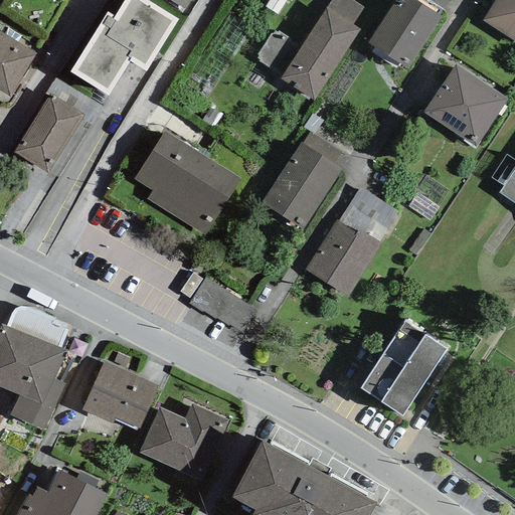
[(69,71),(109,95),(129,61),(146,71),(178,19),(146,0),(124,0),(114,16),(107,12),(69,71)]
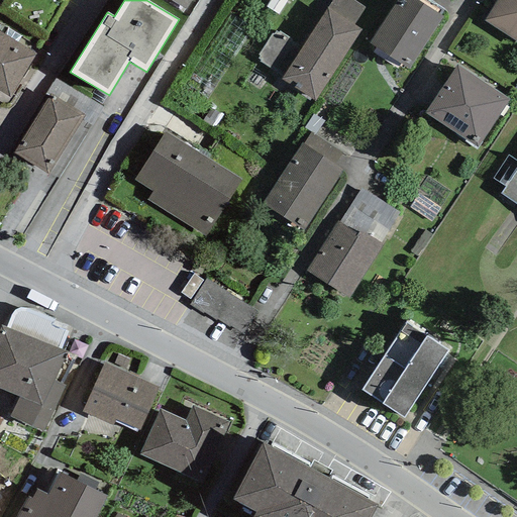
[(170,0),(185,10),(191,0),(170,0)]
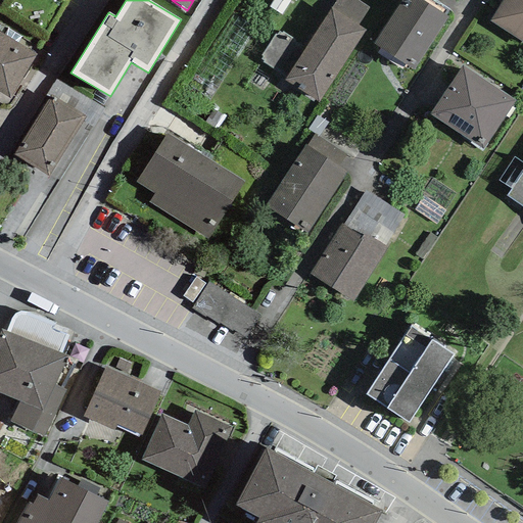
[(281,15),(291,0),(273,0),(269,7),(281,15)]
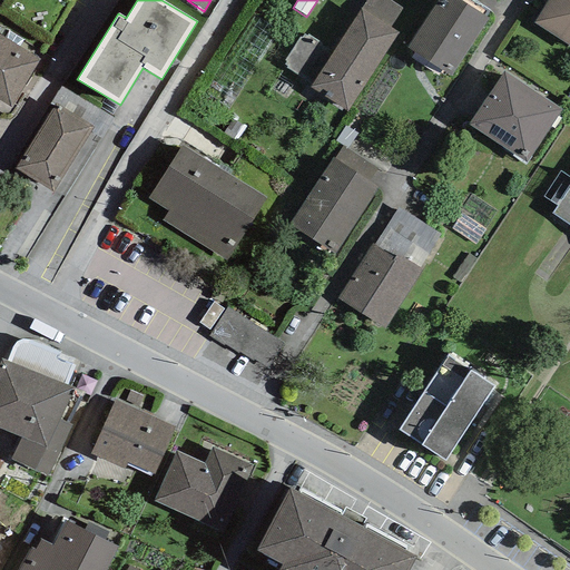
[(366,0),(361,9),(390,28),(402,9),(387,0),(366,0)]
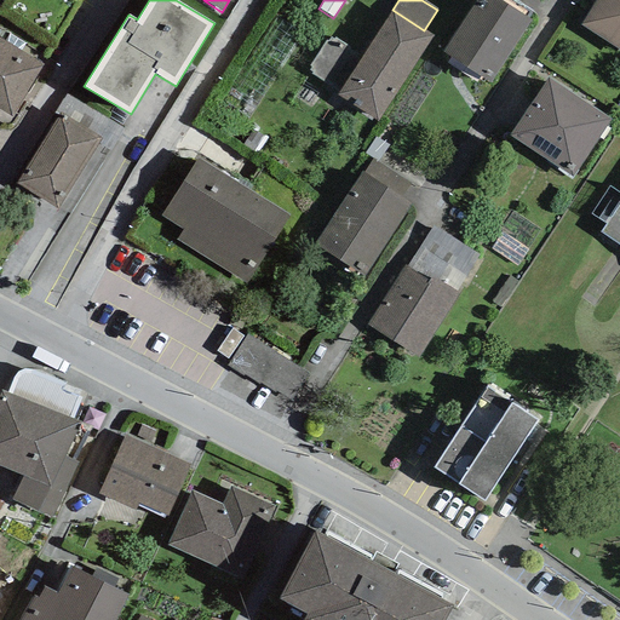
[(500,0),(476,0),(442,52),(489,82),(530,21),(500,0)]
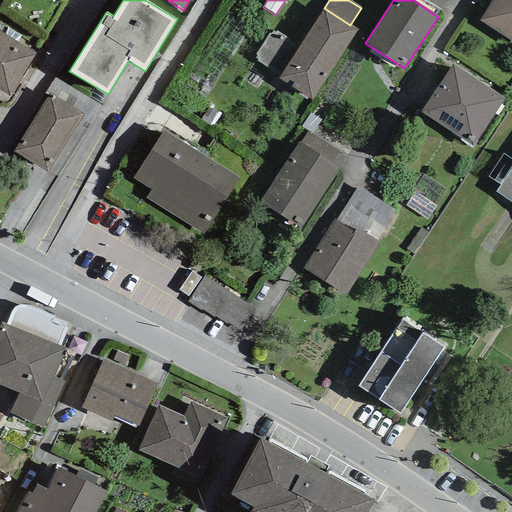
[(425,0),(441,10),(447,0),(425,0)]
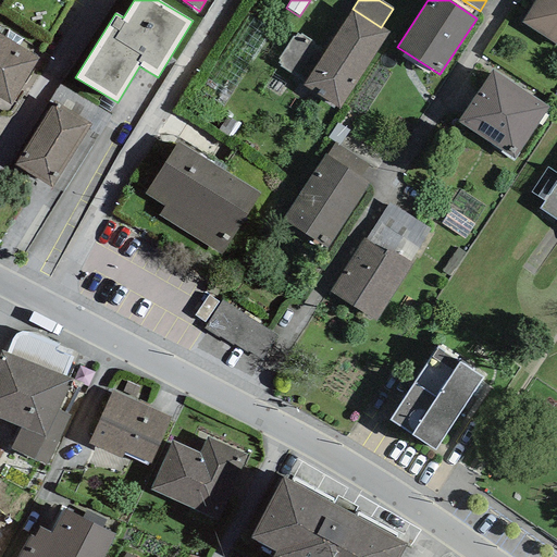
[(556,0),(535,0),(521,23),(556,45),(556,0)]
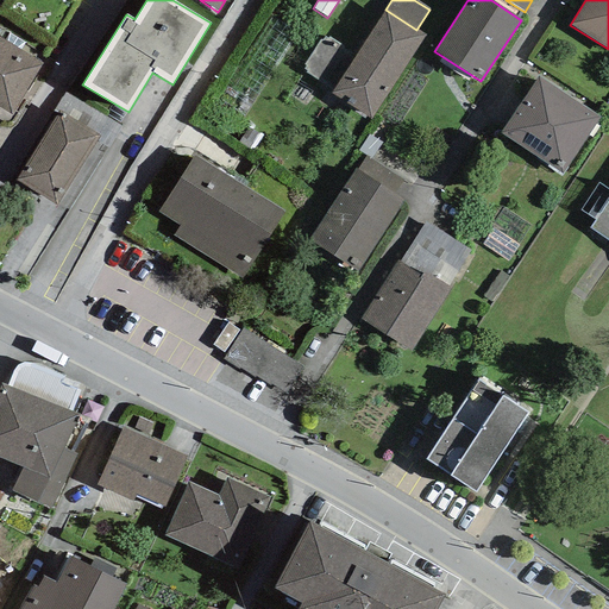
[(333,90),(331,94),(370,119),(426,36),(416,30),(385,10),(357,55),(333,90)]
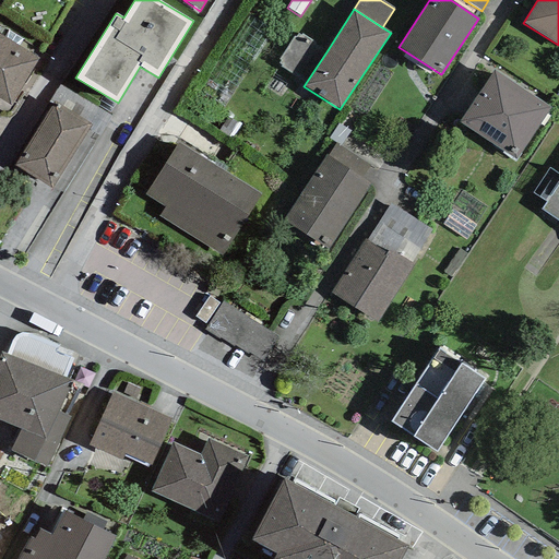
[(4,37),(19,46),(22,39),(9,31),(4,37)]
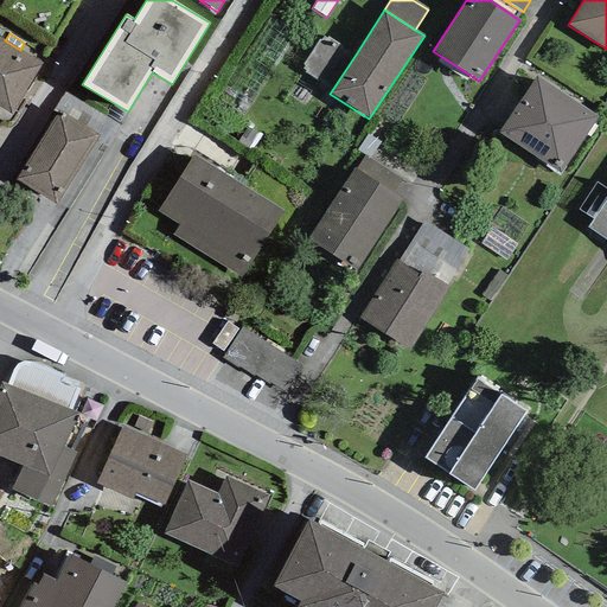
[(5,40),(0,37),(0,107),(12,115),(43,64),(20,50),(5,40)]
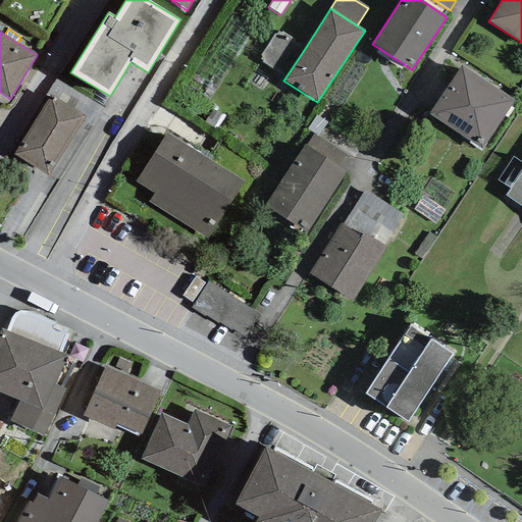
[(262,63),(285,77),(306,47),(282,32),(281,34),(279,33),(276,37),(274,35),(261,56),(263,57),(261,59),(264,61),(262,63)]
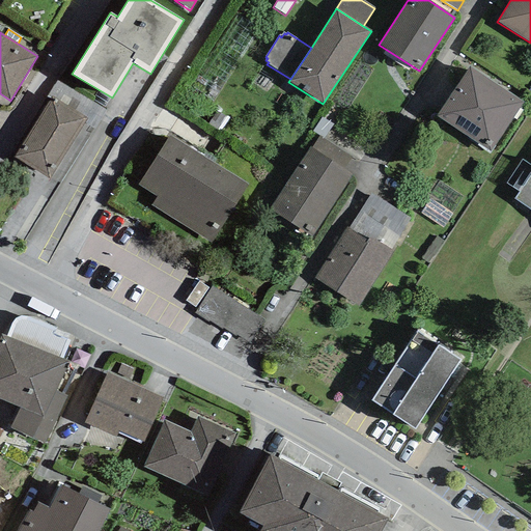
[(523,102),(470,66),(436,116),(490,151),(523,102)]
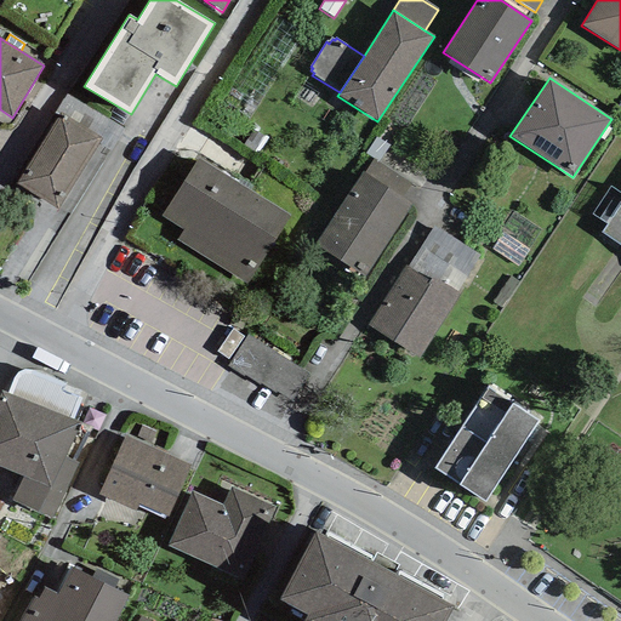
[(97,144),(110,152),(124,131),(66,95),(53,114),(58,117),(60,114),(101,140),(97,144)]
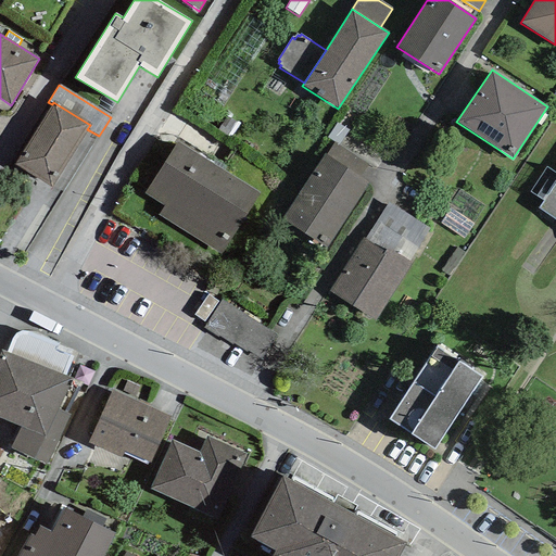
[(87,129),(90,125),(53,102),(52,104),(14,165),(52,188),(87,129)]
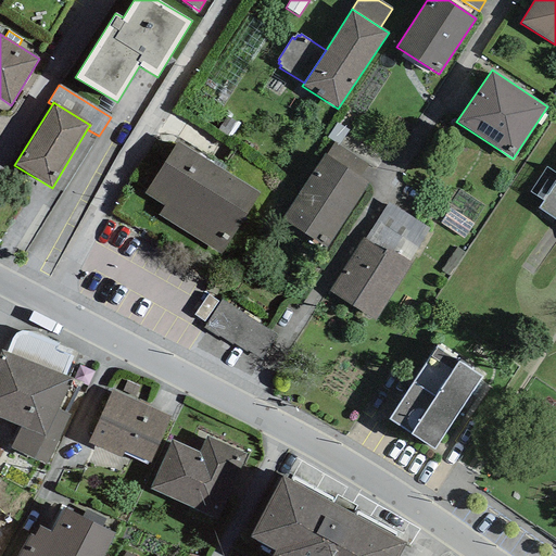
[(227,137),(237,123),(227,116),(217,130),(227,137)]
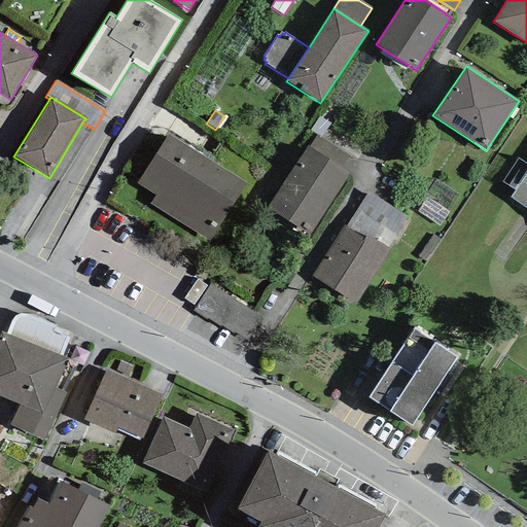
[(317,135),(320,137),(331,124),(319,117),(310,131),(317,135)]
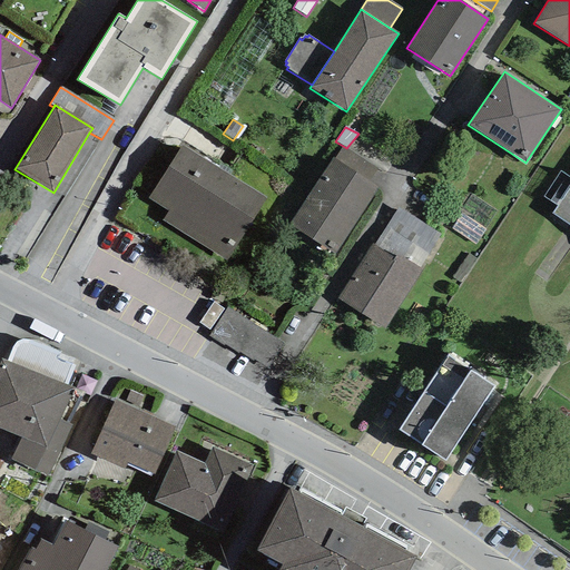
[(183,145),(148,198),(168,210),(161,220),(225,259),(265,198),(183,145)]
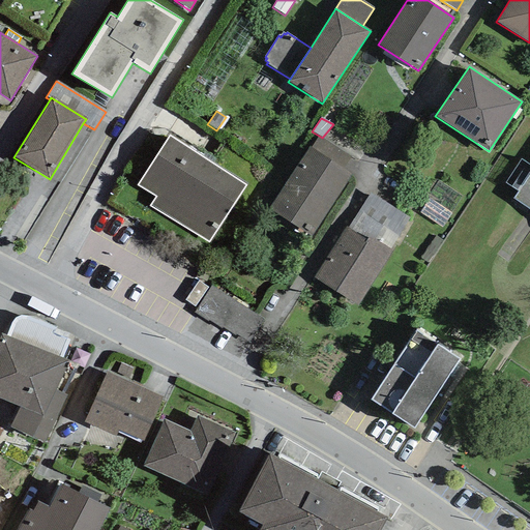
[(312,147),(343,169),(350,157),(322,138),(319,136),(312,147)]
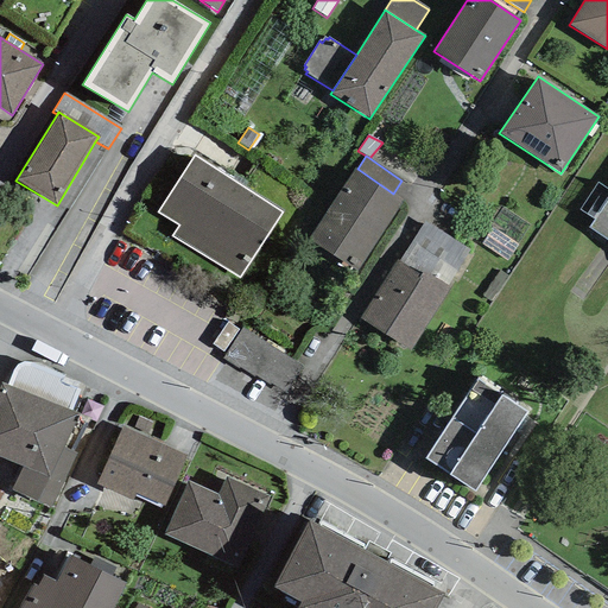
[(358,169),(355,168),(308,240),(359,271),(404,201),(393,194),(358,169)]
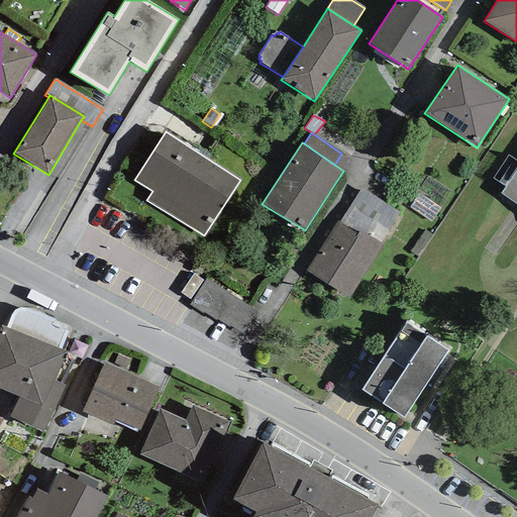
[(516,168),(500,194),(516,205),(516,168)]
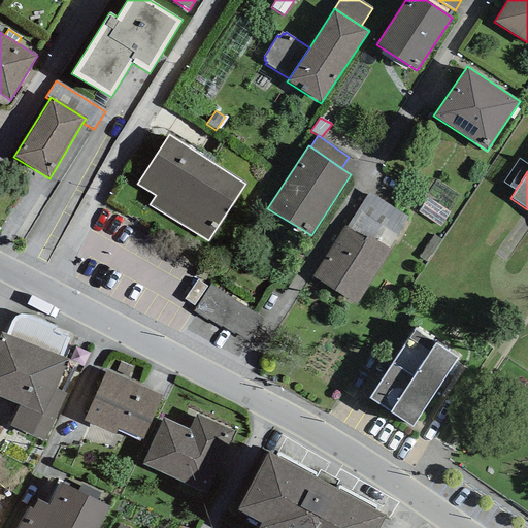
[(347,227),(389,249),(407,218),(369,192),(347,227)]
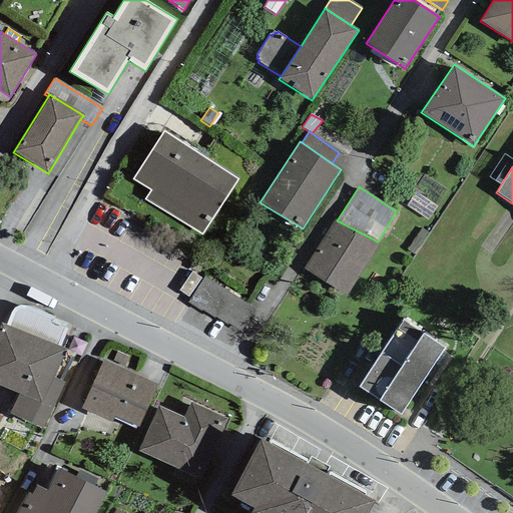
[(429,220),(437,207),(415,192),(407,205),(429,220)]
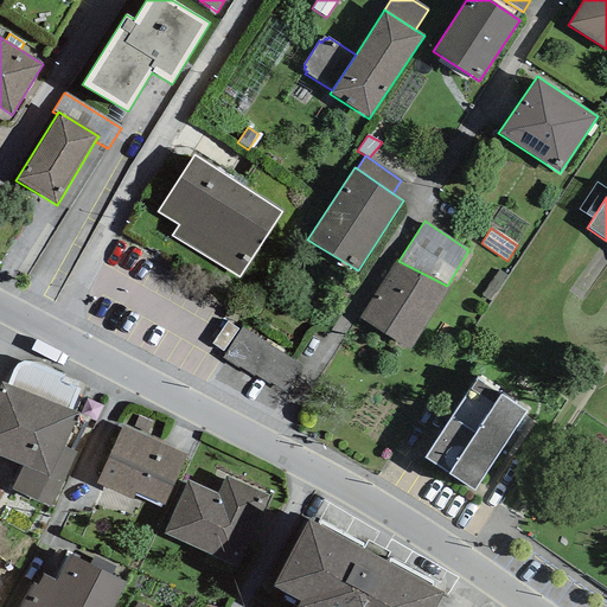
[(398,261),(396,260),(358,318),(409,350),(449,287),(447,286),(398,261)]
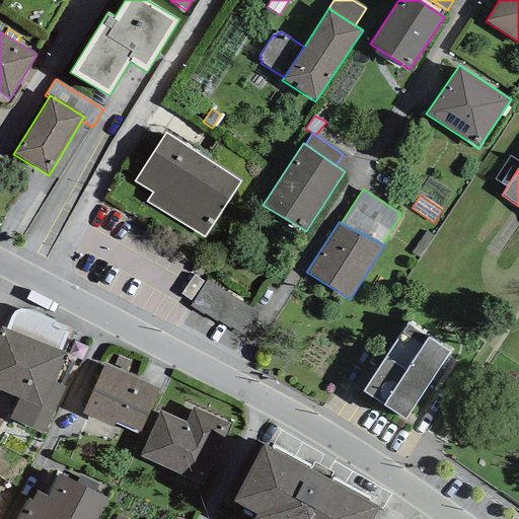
[(434,236),(426,231),(412,253),(419,258),(434,236)]
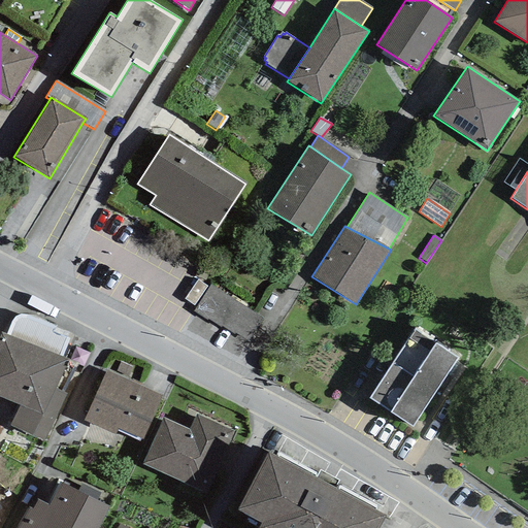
[(264,319),(210,285),(193,311),(208,321),(208,320),(222,328),(222,327),(235,335),(236,334),(249,342),(264,319)]
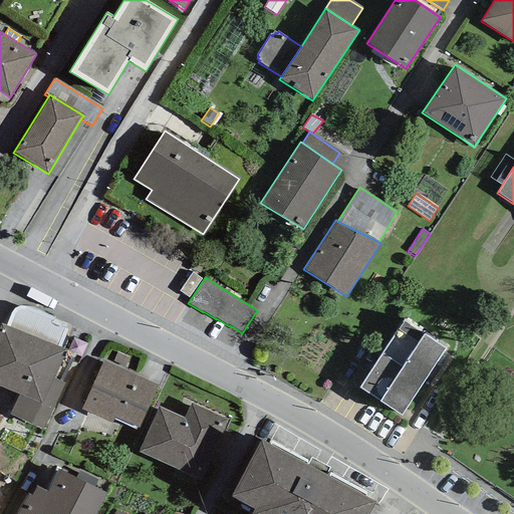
[(6,325),(61,347),(68,330),(50,324),(54,318),(28,306),(23,306),(19,306),(15,308),(12,311),(6,325)]
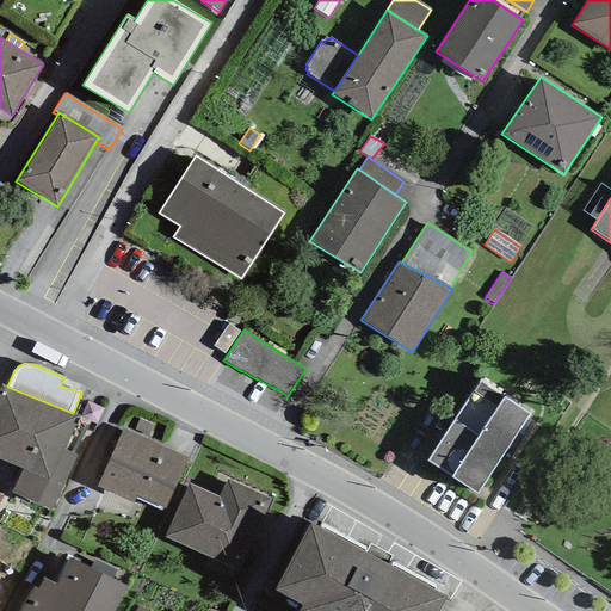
[(480,381),(427,461),(477,494),(530,414),(480,381)]
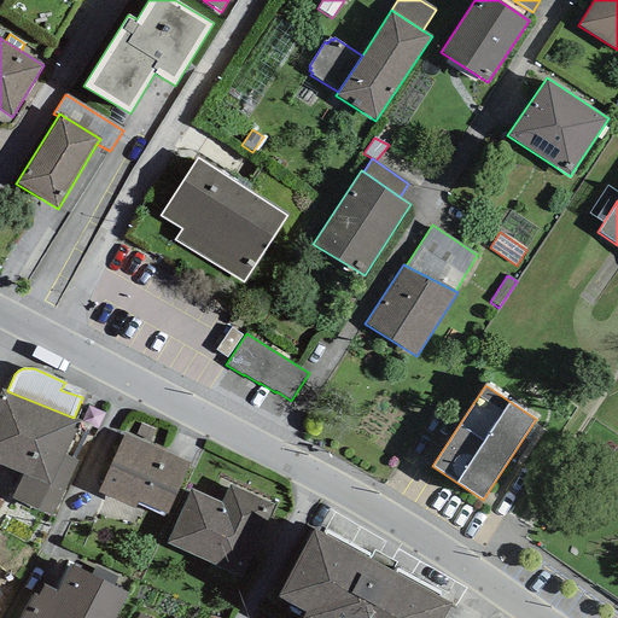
[(7,391),(1,389),(0,392),(0,465),(23,474),(11,499),(50,517),(77,461),(64,455),(80,420),(74,418),(7,391)]
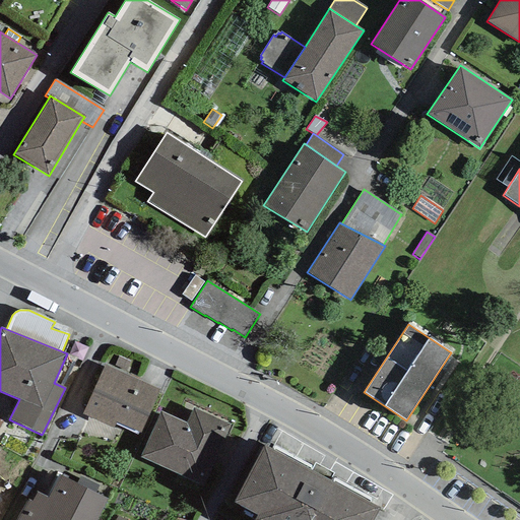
[(130,363),(119,356),(114,366),(125,371),(130,363)]
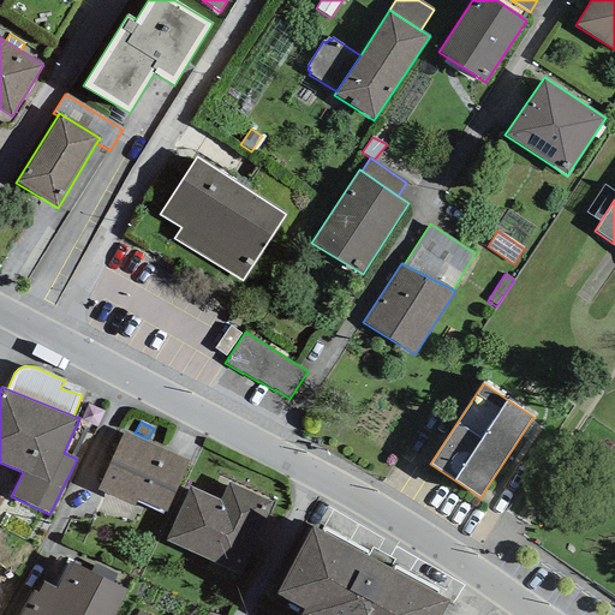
[(124,433),(97,490),(133,507),(137,499),(166,512),(189,461),(124,433)]
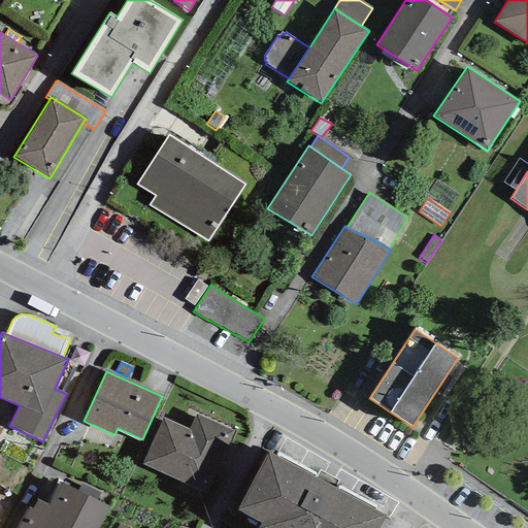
[(208,497),(231,451),(227,449),(234,432),(196,415),(189,430),(163,418),(141,465),(208,497)]
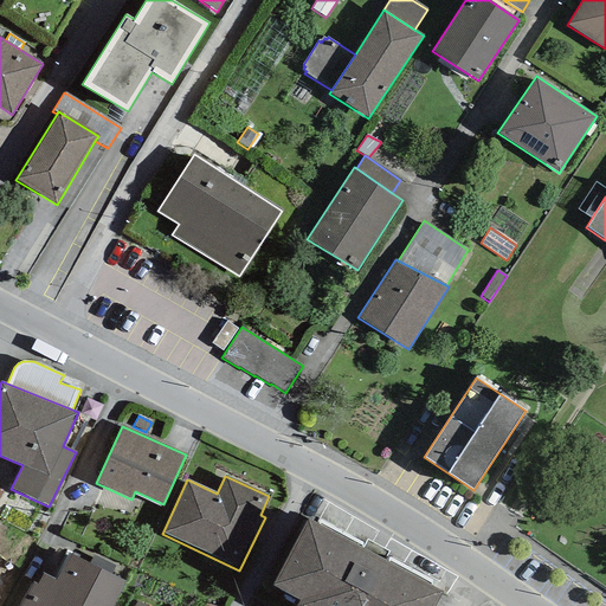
[(433,605),(442,593),(309,520),(272,585),(301,600),(296,605),(433,605)]
